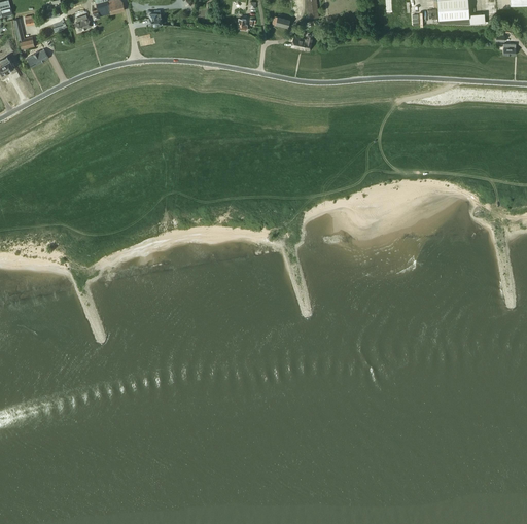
[(0,13),(12,10),(9,0),(0,2),(0,13)]
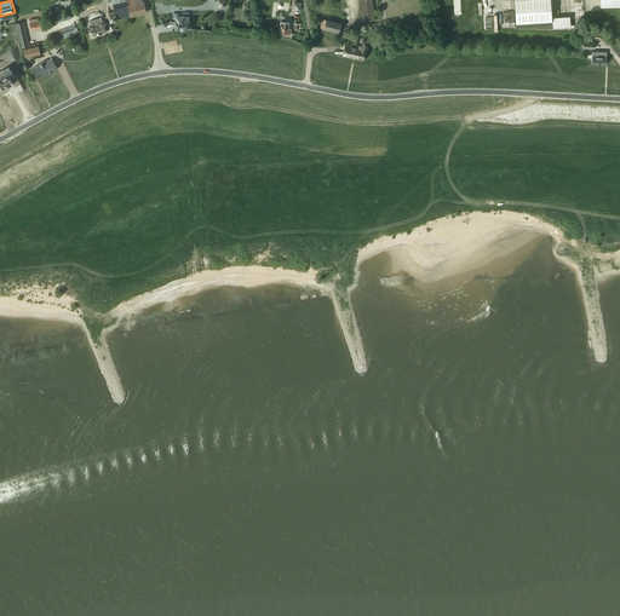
[(147,10),(144,0),(114,0),(116,10),(118,16),(130,13),(147,10)]
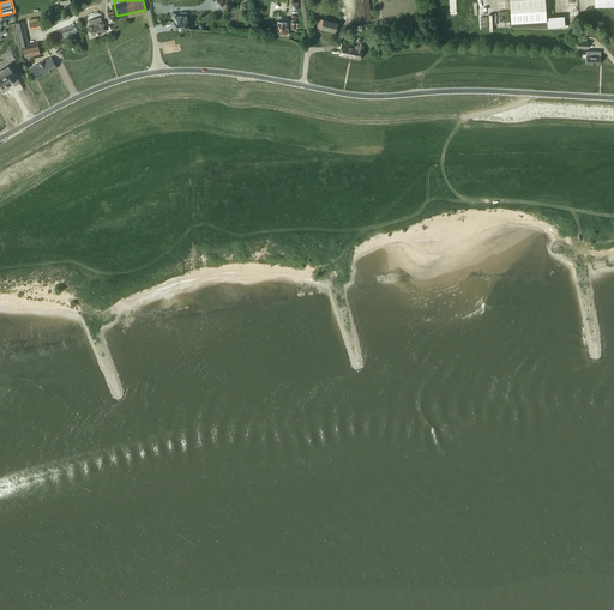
[(355,0),(359,18),(371,16),(368,0),(355,0)]
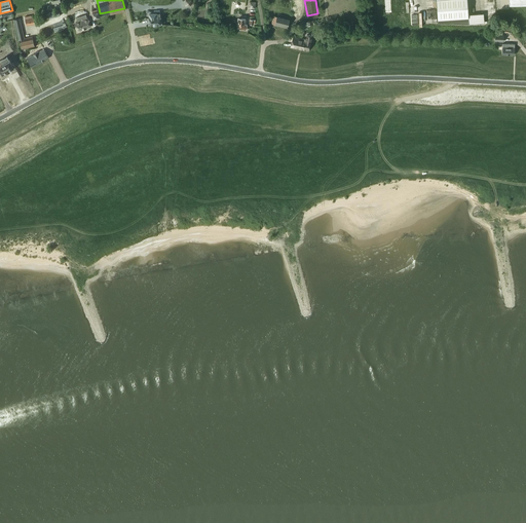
[(436,0),(438,20),(468,21),(466,0),(436,0)]
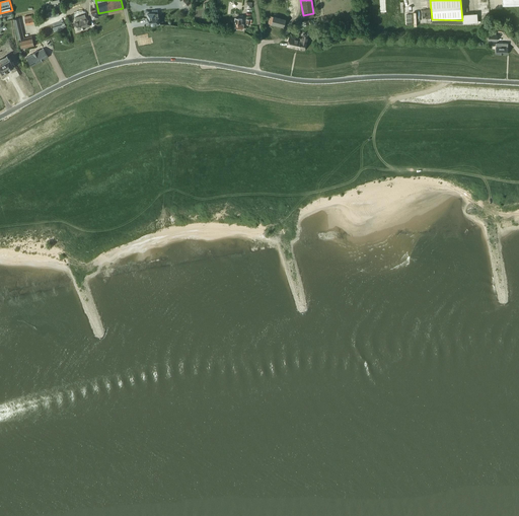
[(92,16),(99,15),(97,8),(96,8),(96,6),(90,8),(91,10),(90,10),(92,16)]
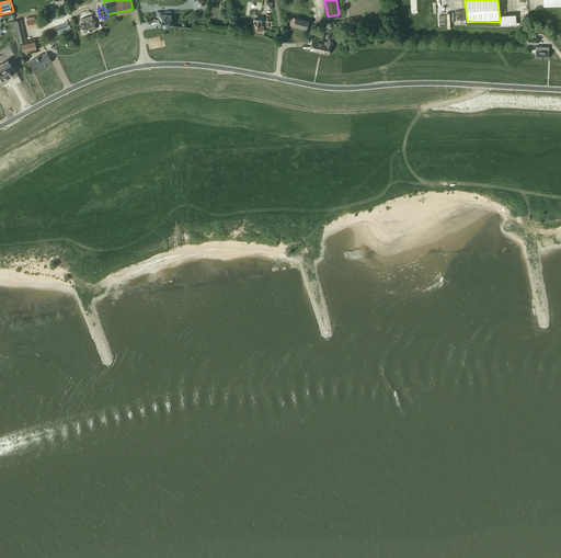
[(170,9),(157,9),(157,16),(158,16),(159,23),(163,23),(167,23),(172,23),(172,15),(171,15),(170,9)]
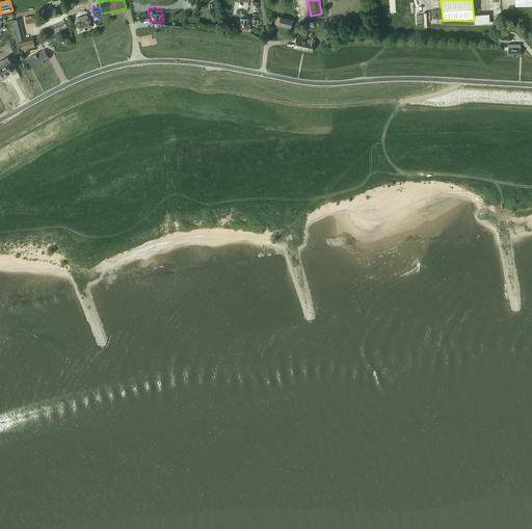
[(31,12),(25,14),(27,23),(34,21),(33,15),(32,15),(31,12)]
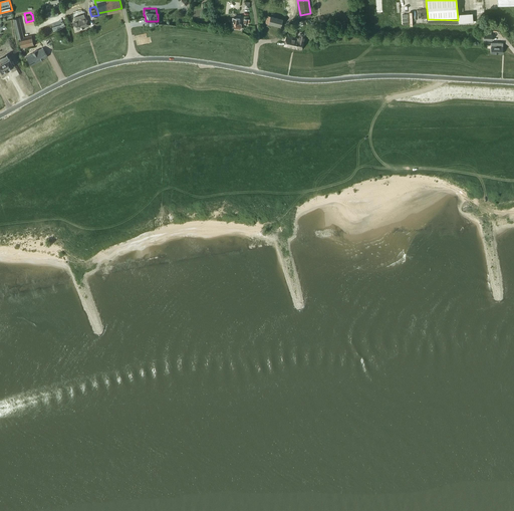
[(268,13),(266,20),(281,24),(283,17),(268,13)]
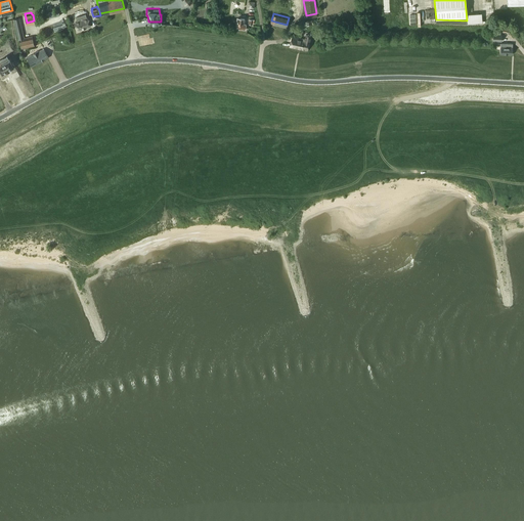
[(91,24),(88,14),(75,19),(78,28),(91,24)]
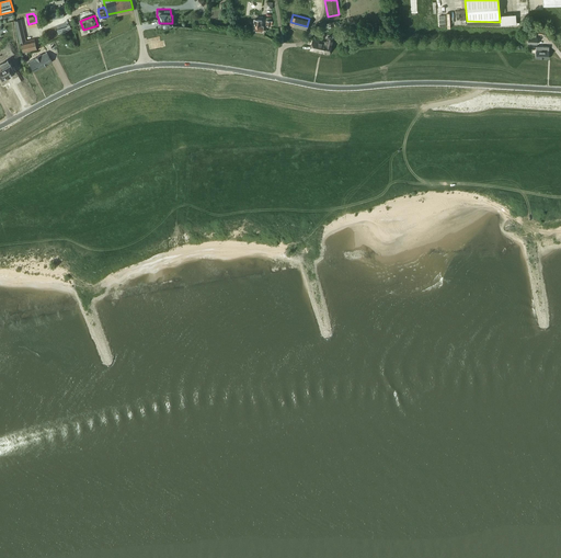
[(253,22),(254,23),(254,27),(263,29),(263,23),(261,23),(261,21),(262,21),(262,19),(261,19),(262,18),(253,16),(253,22)]
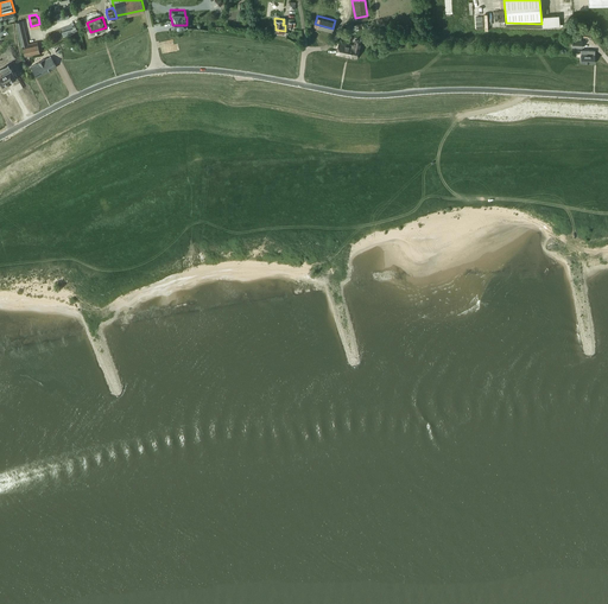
[(23,43),(25,55),(40,51),(37,38),(27,40),(26,31),(19,33),(21,43),(23,43)]
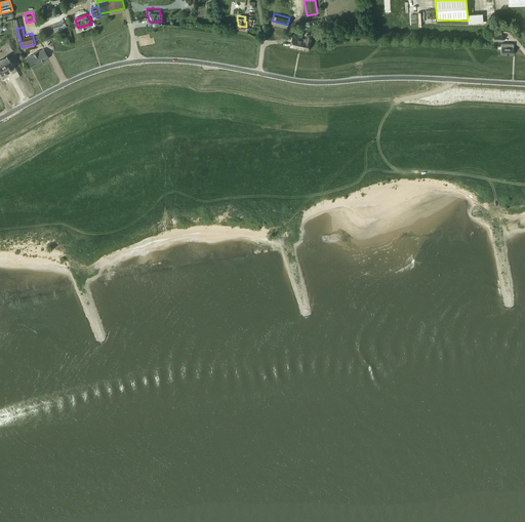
[(305,37),(293,34),(291,44),(309,48),(312,33),(306,32),(305,37)]
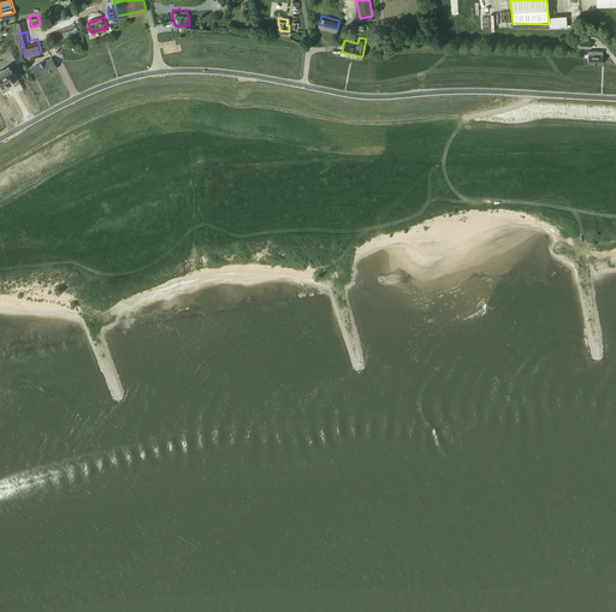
[(588,48),(588,60),(602,61),(602,54),(602,51),(602,48),(588,48)]
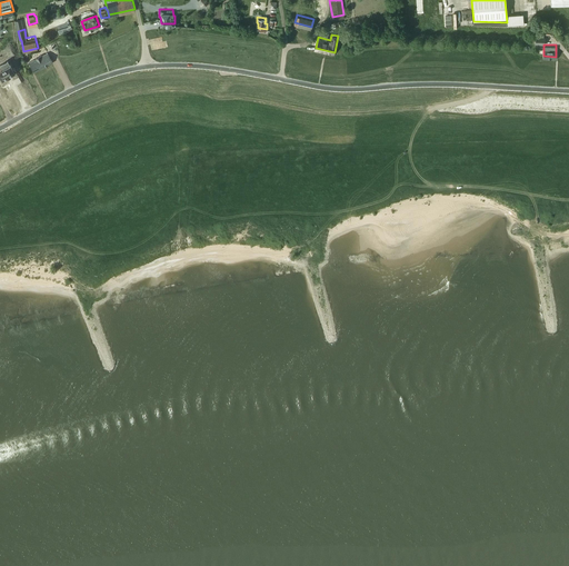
[(48,50),(30,59),(35,69),(52,60),(48,50)]
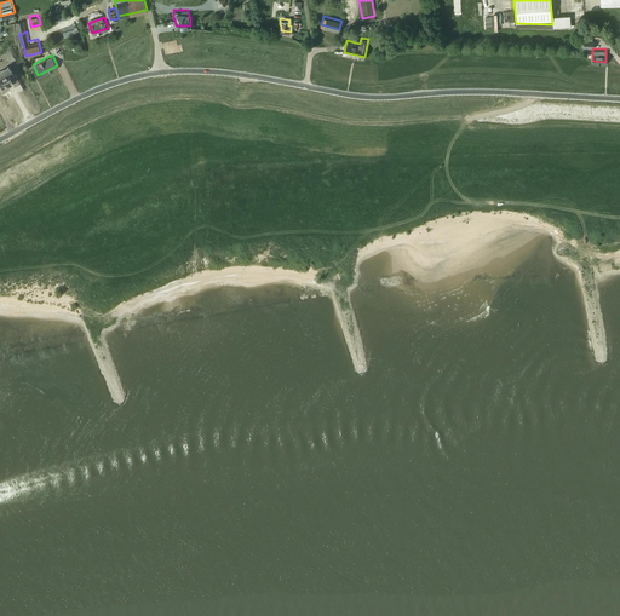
[(0,78),(6,90),(12,87),(16,85),(21,81),(22,80),(19,76),(18,78),(16,73),(6,78),(4,75),(0,76),(0,78)]
